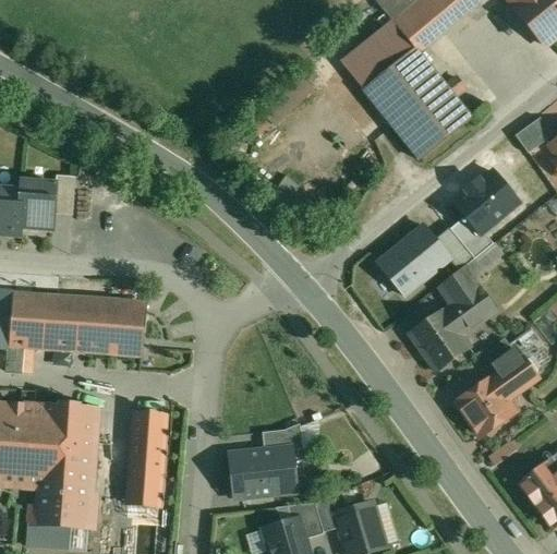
[(377,0),(414,46),(415,46),(419,50),(476,0),(377,0)]
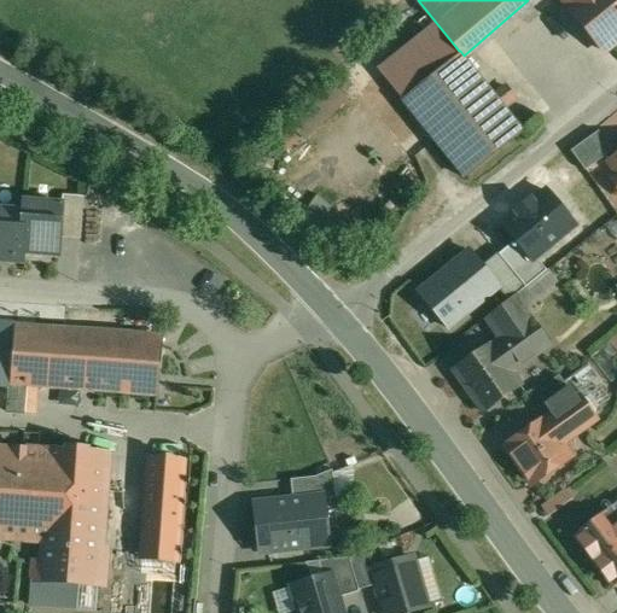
[(566,0),(569,3),(568,4),(604,48),(616,38),(616,0),(566,0)]
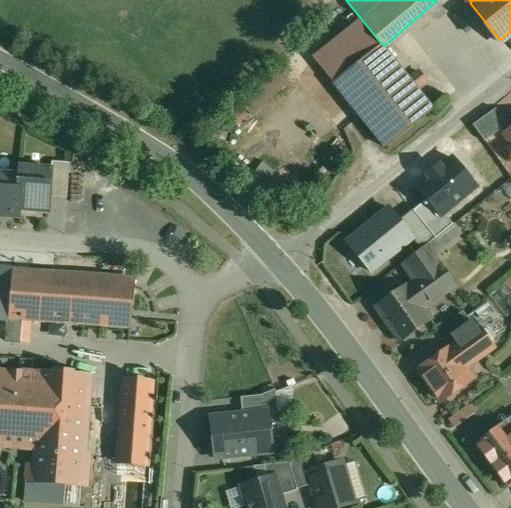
[(384,46),(381,42),(380,42),(333,80),(381,146),(432,106),(384,46)]
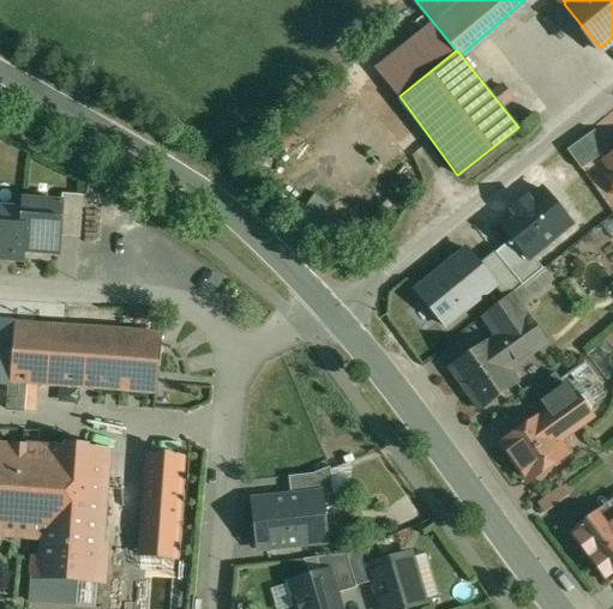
[(594,127),(566,146),(581,167),(608,146),(594,127)]
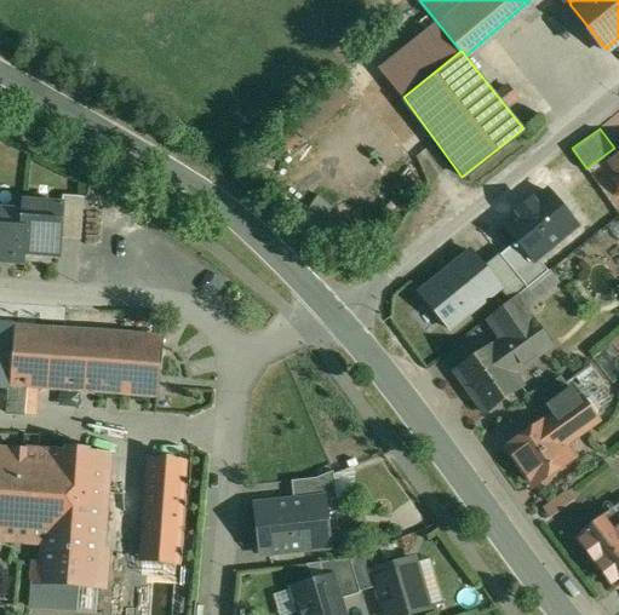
[(539,258),(580,224),(546,183),(499,222),(514,239),(533,262),(539,258)]
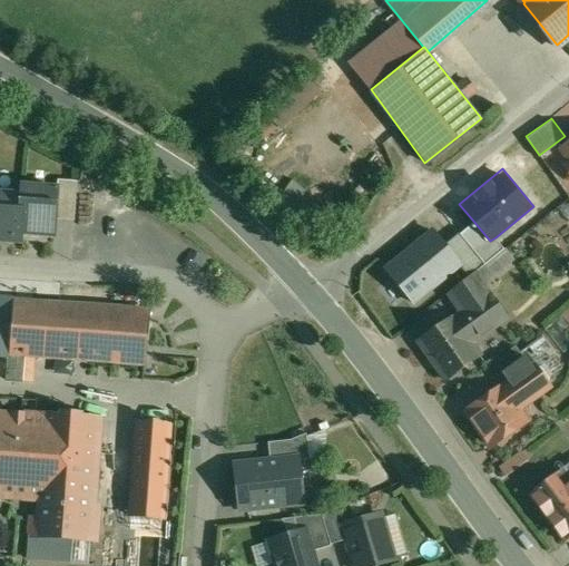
[(57,185),(22,183),(21,192),(22,192),(20,230),(21,230),(54,232),(57,185)]
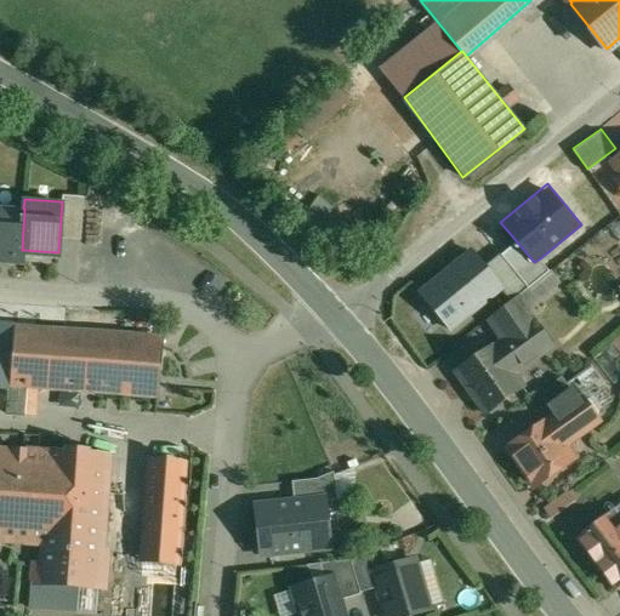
[(23,209),(0,206),(0,257),(22,260),(23,250),(22,250),(24,209),(23,209)]
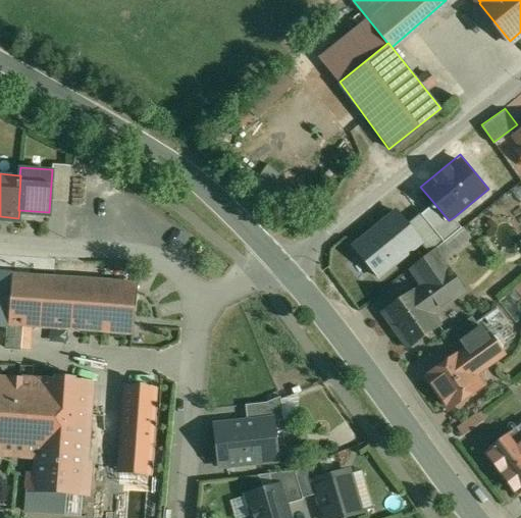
[(449,220),(432,201),(419,211),(441,239),(459,225),(454,217),(449,220)]
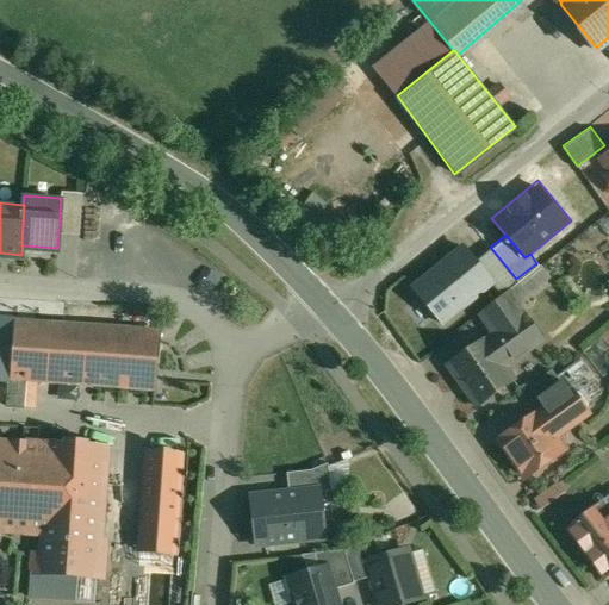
[(491,280),(474,259),(461,243),(411,285),(441,320),(491,280)]
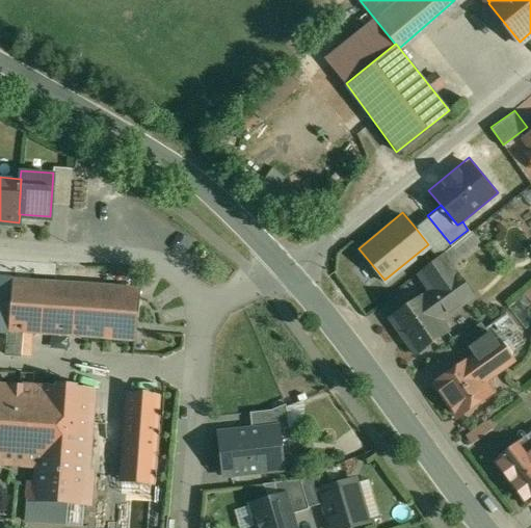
[(427,215),(414,226),(428,244),(436,255),(450,243),(427,215)]
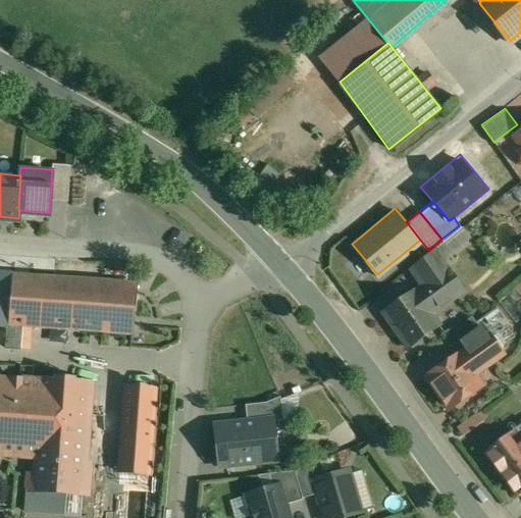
[(434,247),(411,266),(423,282),(448,265),(434,247)]
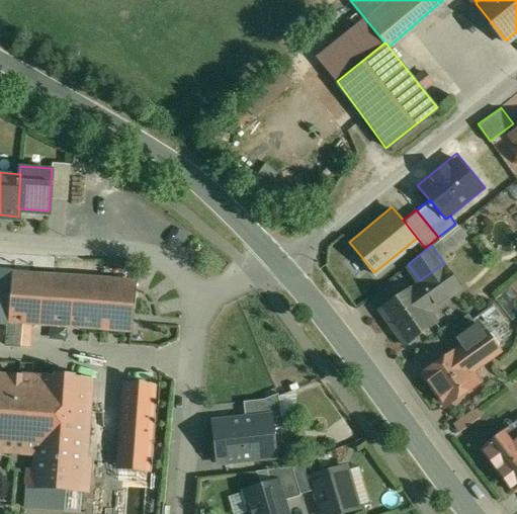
[(420,280),(412,285),(412,284),(380,308),(405,342),(436,320),(429,309),(460,286),(444,263),(420,280)]
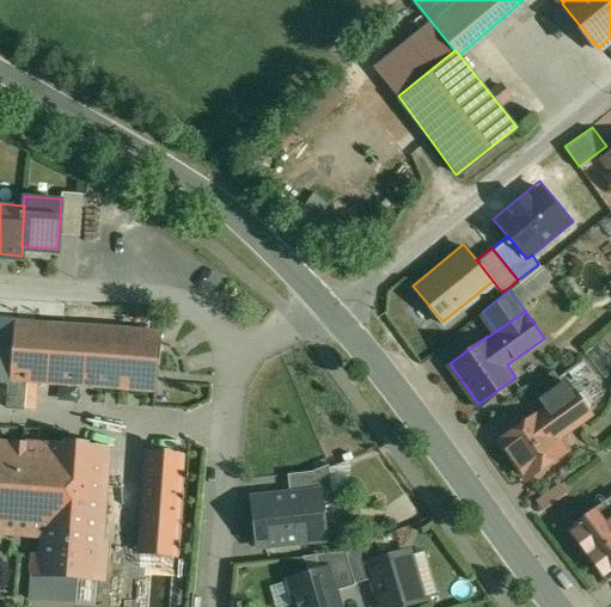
[(14,319),(0,317),(0,375),(10,376),(14,319)]
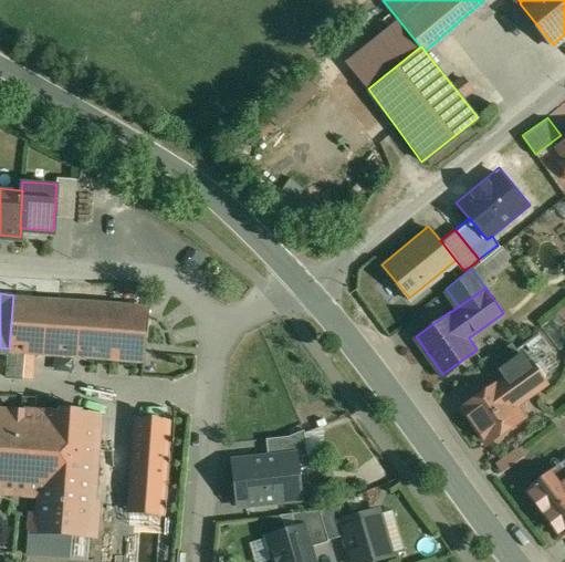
[(146,305),(13,295),(9,349),(142,358),(146,305)]
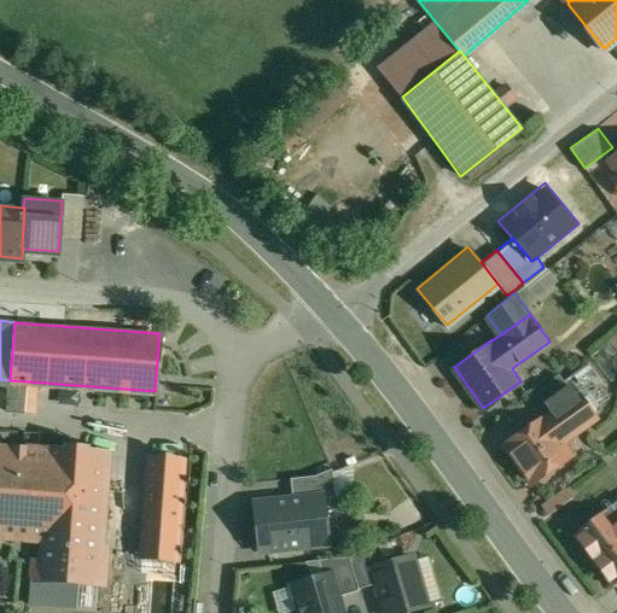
[(559,372),(537,389),(553,410),(576,395),(565,379),(559,372)]
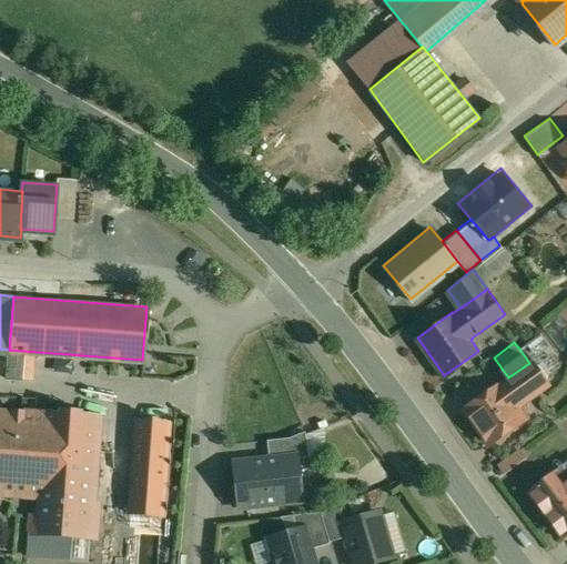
[(508,378),(466,408),(489,440),(523,418),(513,404),(544,383),(529,363),(508,378)]
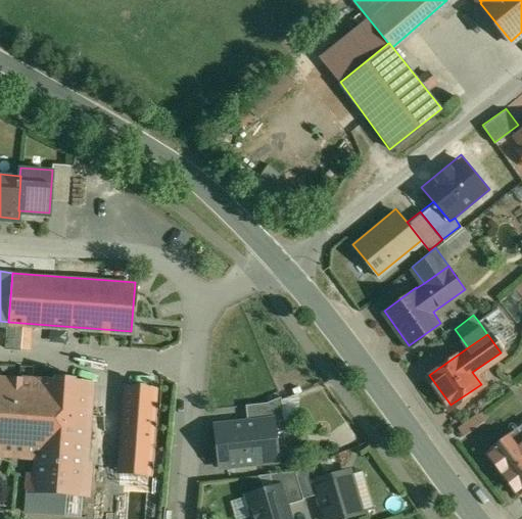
[(90,382),(0,375),(0,493),(3,452),(36,454),(34,472),(28,471),(25,509),(64,512),(66,489),(82,491),(82,489),(88,488),(89,471),(84,469),(90,382)]
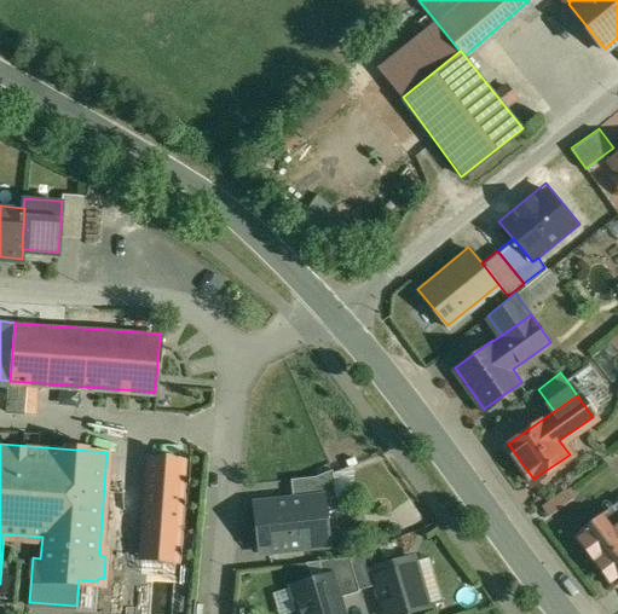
[(188,458),(154,456),(146,539),(182,542),(188,458)]
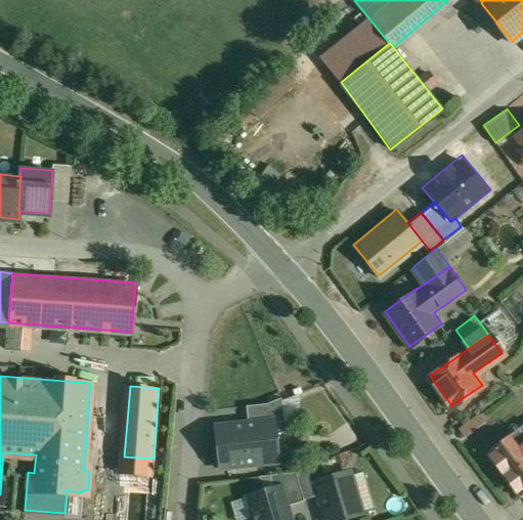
[(281,395),(267,401),(246,403),(248,421),(273,419),(274,420),(284,419),(281,395)]
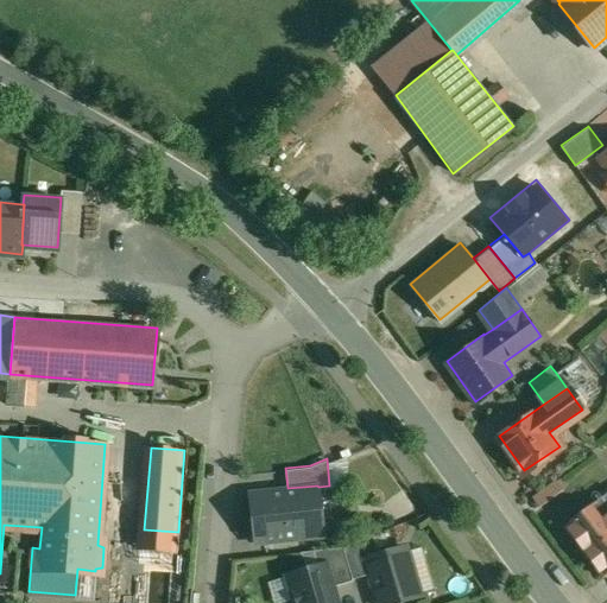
[(288,488),(251,493),(254,532),(251,532),(252,539),(323,532),(321,518),(330,516),(328,499),(320,500),(318,487),(317,486),(288,488)]
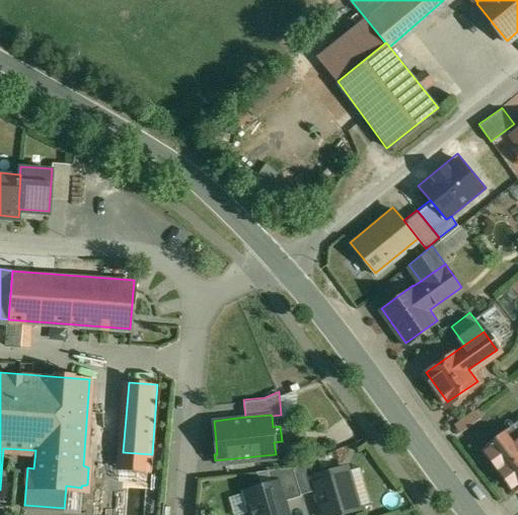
[(517,419),(510,426),(509,426),(482,447),(514,490),(517,487),(517,419)]
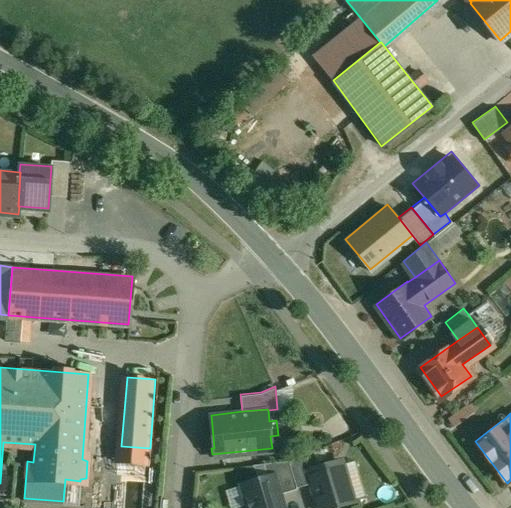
[(313,449),(288,459),(296,486),(312,481),(308,468),(318,465),(313,449)]
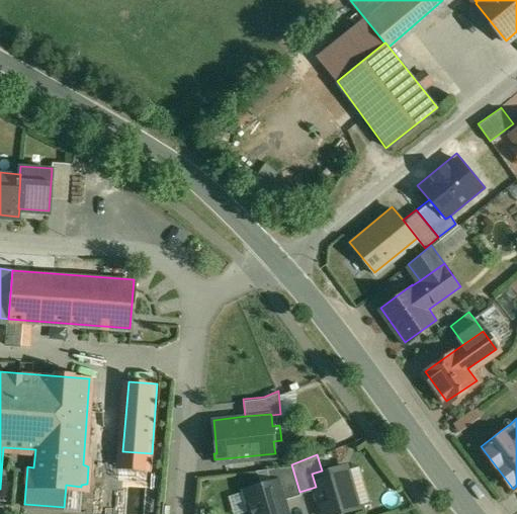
[(322,470),(312,474),(316,487),(323,513),(329,513),(357,506),(345,463),(322,470)]
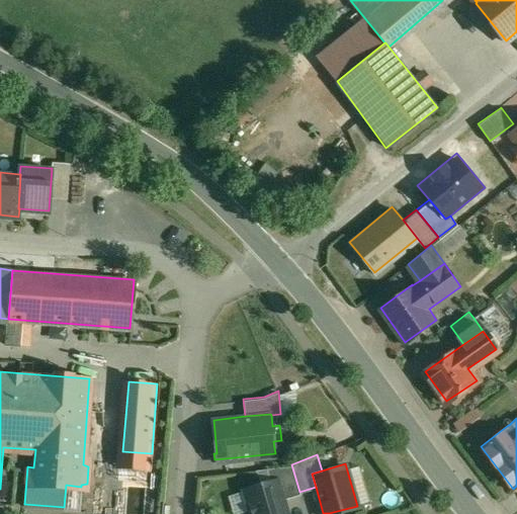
[(291,464),(266,467),(270,481),(277,479),(282,498),(300,493),(299,492),(291,464)]
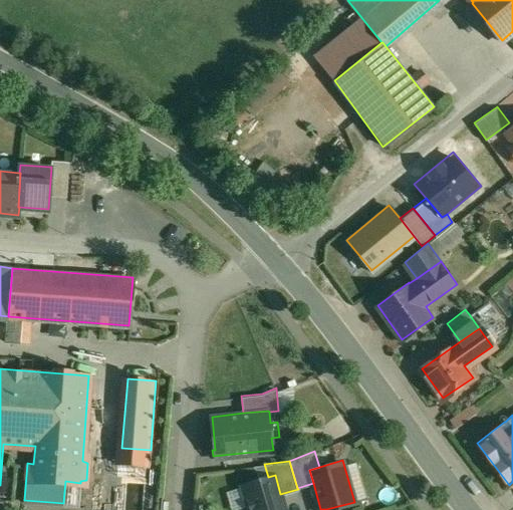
[(268,477),(243,485),(250,509),(285,509),(280,494),(275,475),(268,477)]
